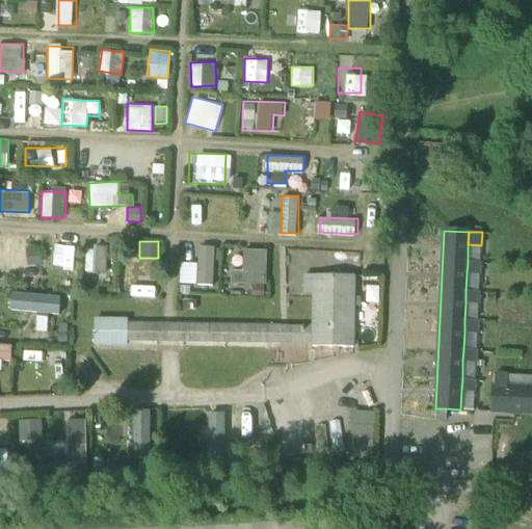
[(468,244),(468,262),(480,262),(481,245),(468,244)]
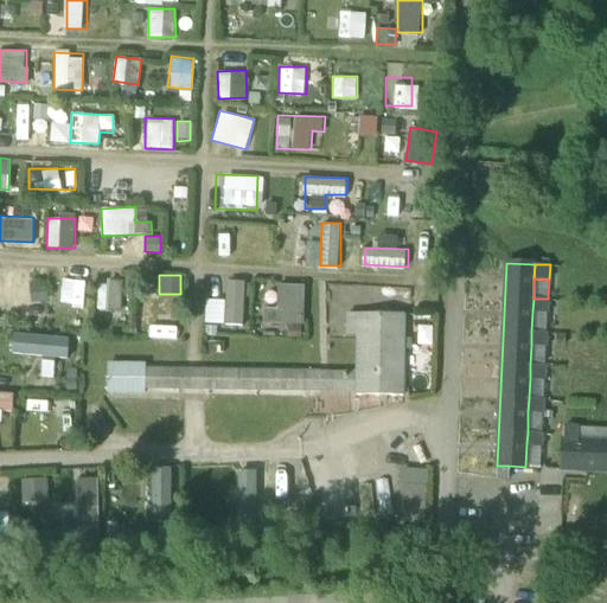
[(122,307),(121,280),(97,280),(98,308),(122,307)]
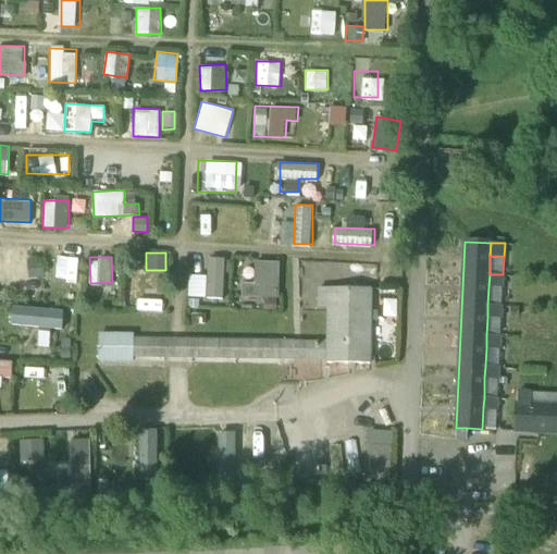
[(206,257),(206,274),(188,274),(188,296),(224,297),(225,258),(206,257)]
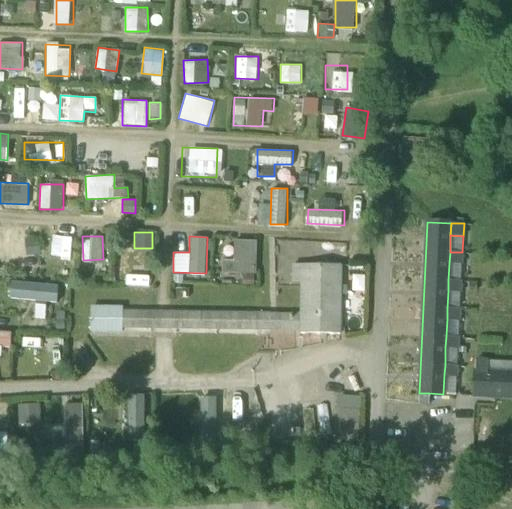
[(258,273),(258,239),(235,238),(235,259),(222,259),(221,272),(258,273)]
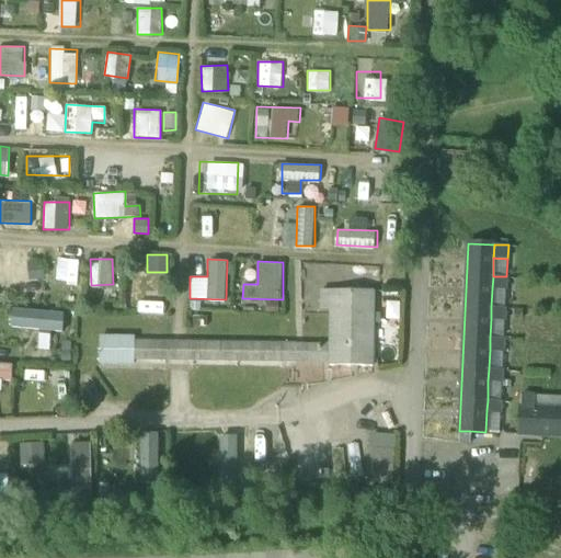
[(53,263),(52,284),(72,285),(73,264),(53,263)]
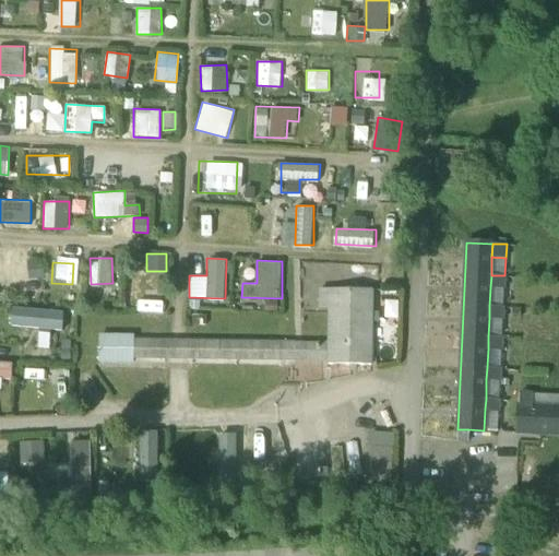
[(491,275),(490,287),(504,288),(504,275),(491,275)]
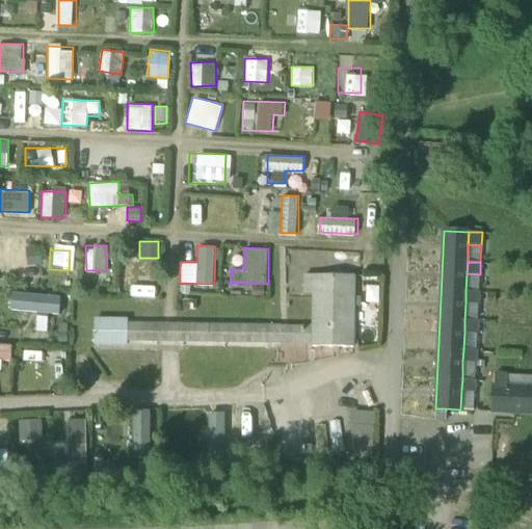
[(467,273),(466,291),(479,292),(480,274),(467,273)]
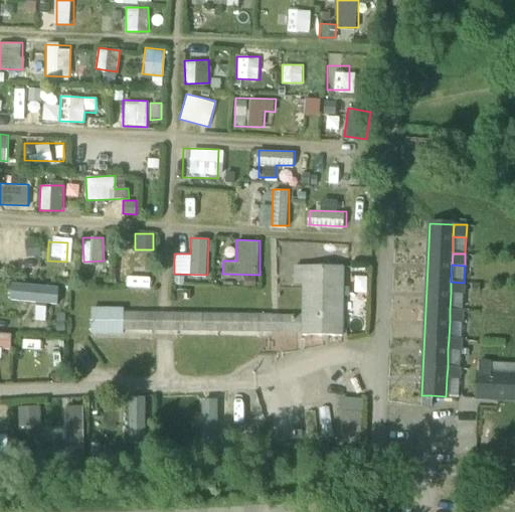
[(303,283),(302,317),(302,331),(302,335),(341,335),(342,267),(294,266),(294,283),(303,283)]
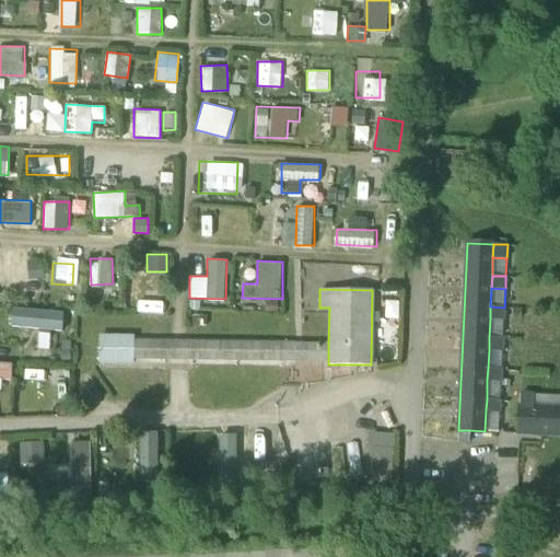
[(490,306),(490,318),(504,318),(504,308),(490,306)]
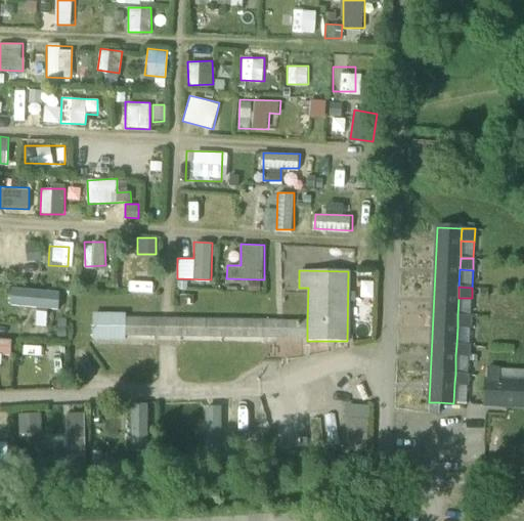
[(59,308),(60,289),(10,288),(10,306),(59,308)]
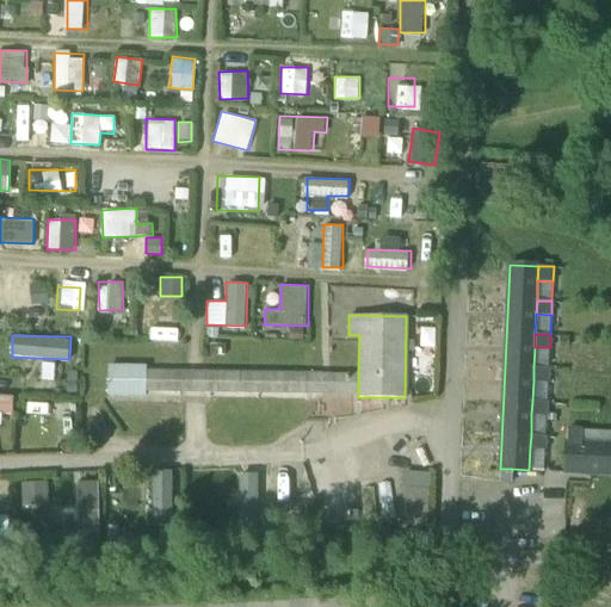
[(535,347),(534,367),(549,369),(550,347),(535,347)]
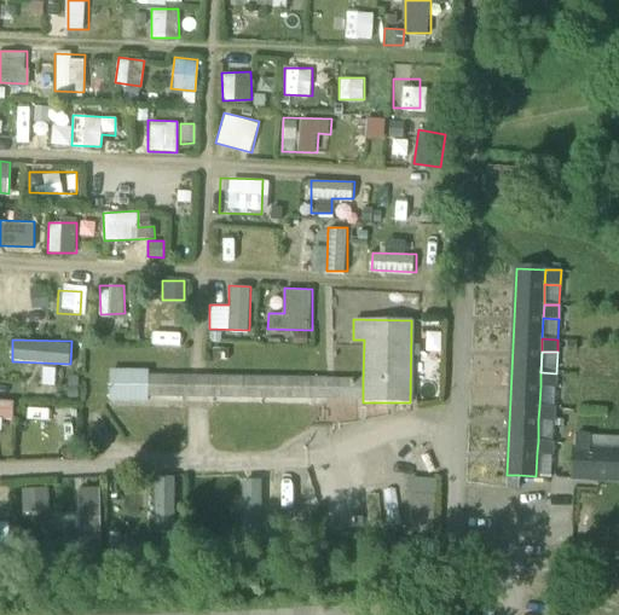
[(541,372),(541,386),(556,386),(556,373),(541,372)]
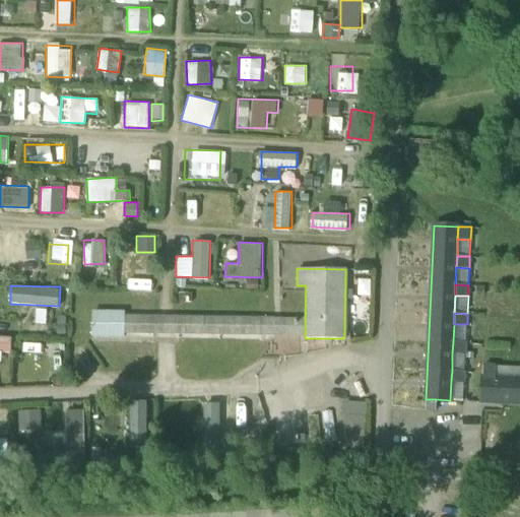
[(92,330),(153,331),(153,318),(92,317),(92,330)]
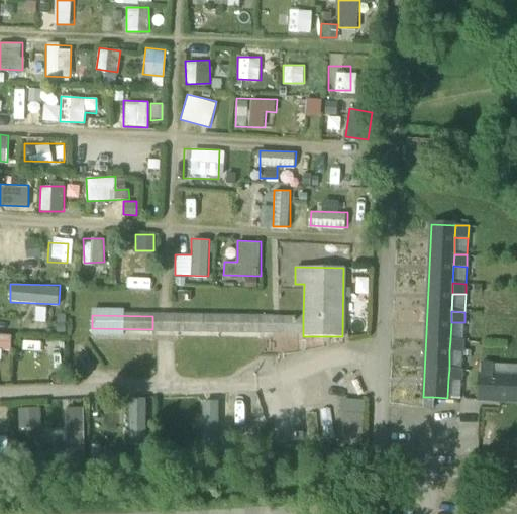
[(162,316),(152,316),(152,329),(161,330),(168,330),(177,330),(177,316),(169,316),(162,316)]
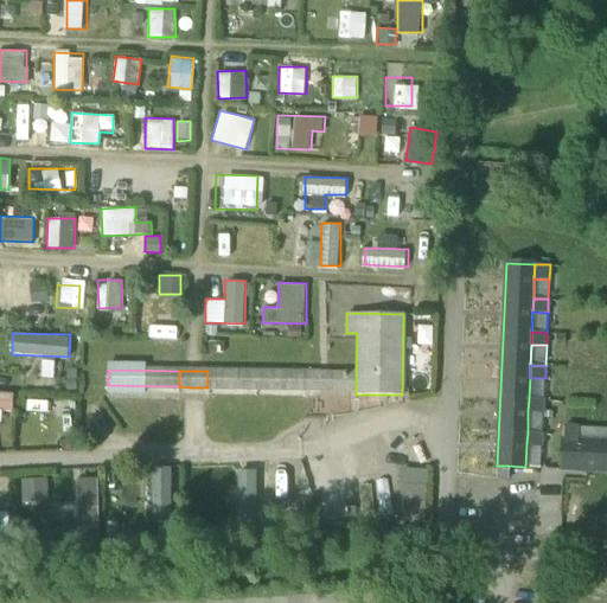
[(320,373),(208,371),(208,387),(320,389),(320,373)]
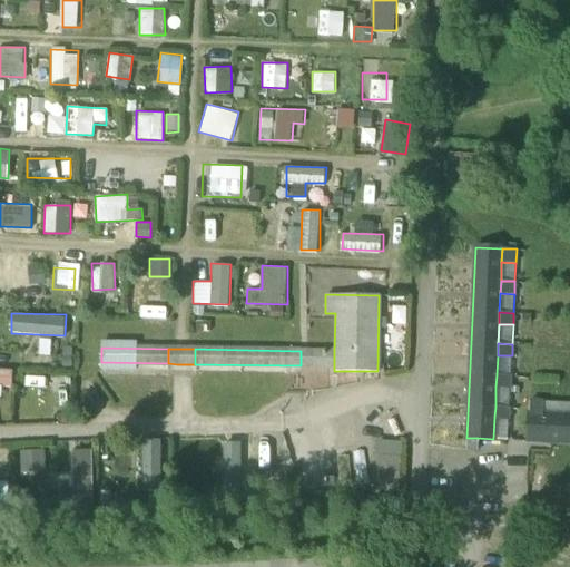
[(334,351),(307,351),(307,365),(334,367),(334,351)]
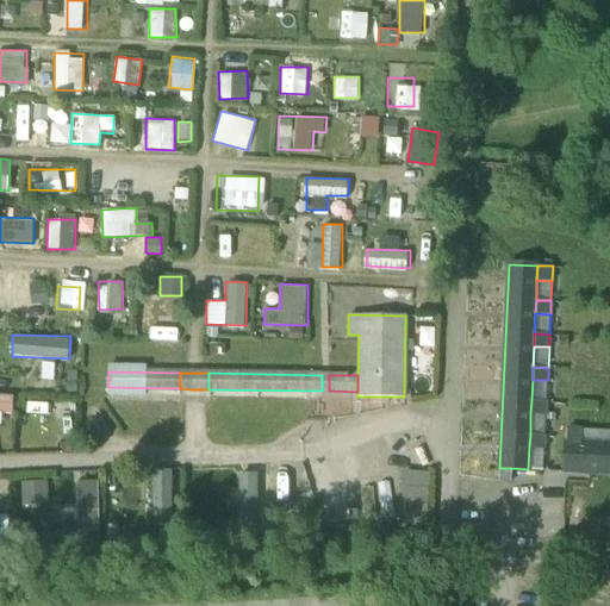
[(533,380),(531,400),(546,401),(548,380),(533,380)]
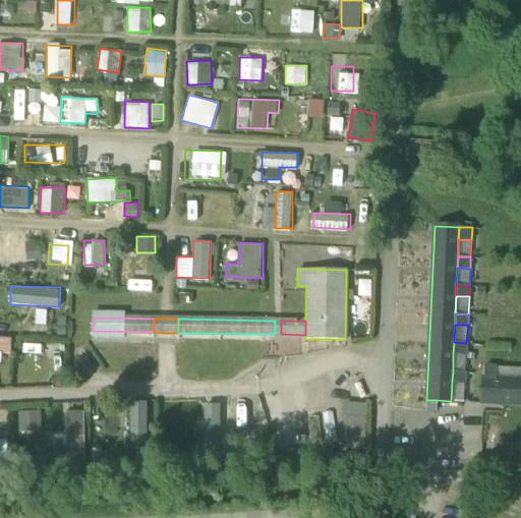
[(0,335),(0,360),(3,360),(3,352),(12,352),(12,336),(0,335)]
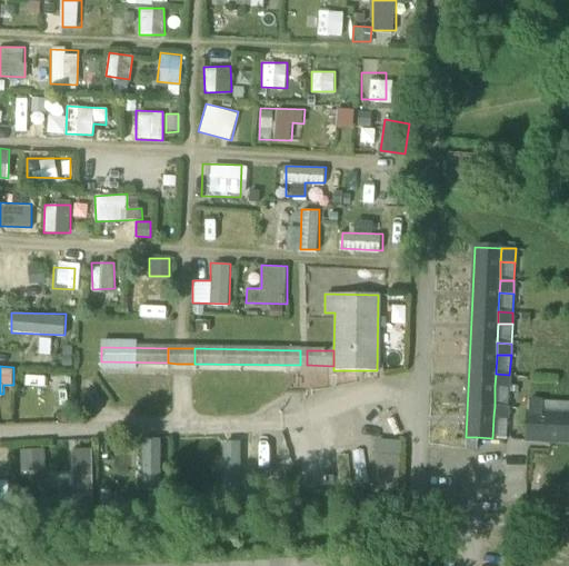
[(496,374),(495,386),(509,387),(509,375),(496,374)]
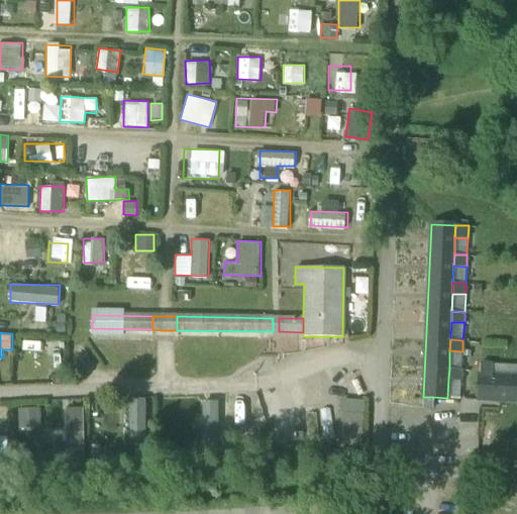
[(449,350),(449,369),(461,369),(462,351),(449,350)]
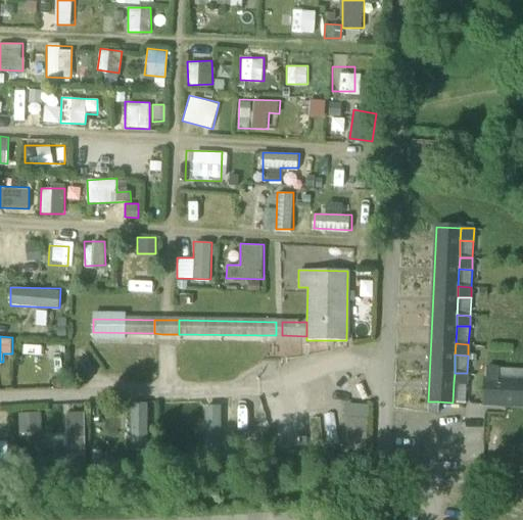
[(486,366),(485,379),(498,380),(498,367),(486,366)]
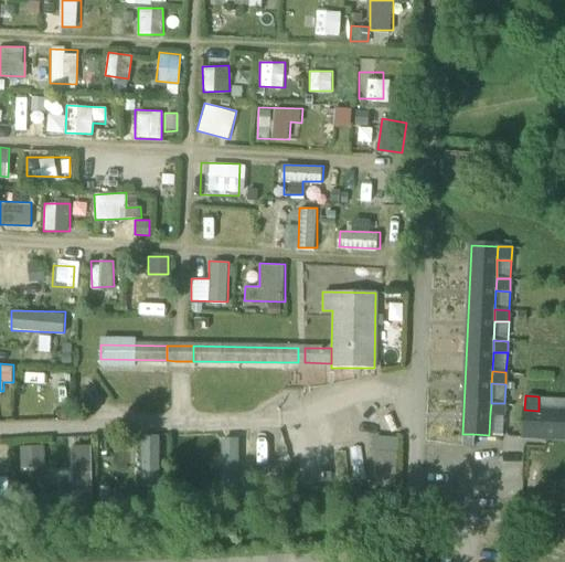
[(564,396),(539,396),(539,411),(564,412),(564,396)]
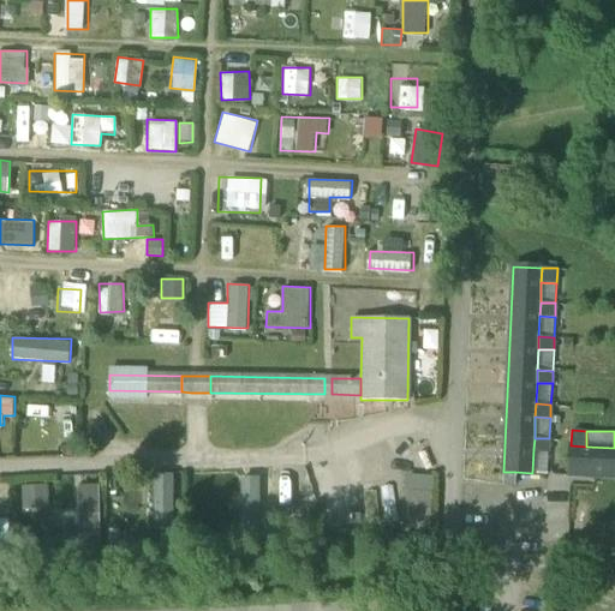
[(535,438),(533,449),(549,450),(549,438),(535,438)]
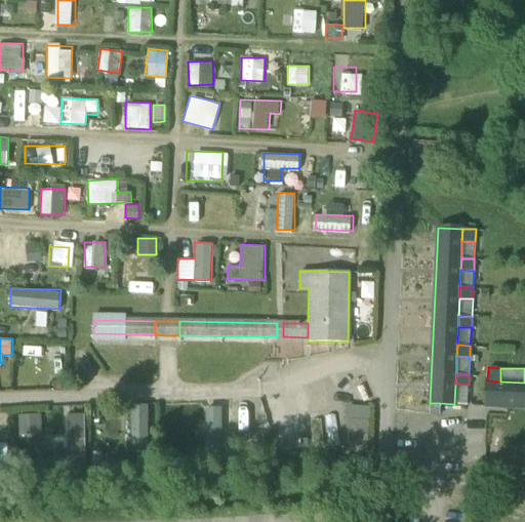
[(486,406),(524,407),(524,383),(500,382),(487,380),(486,406)]
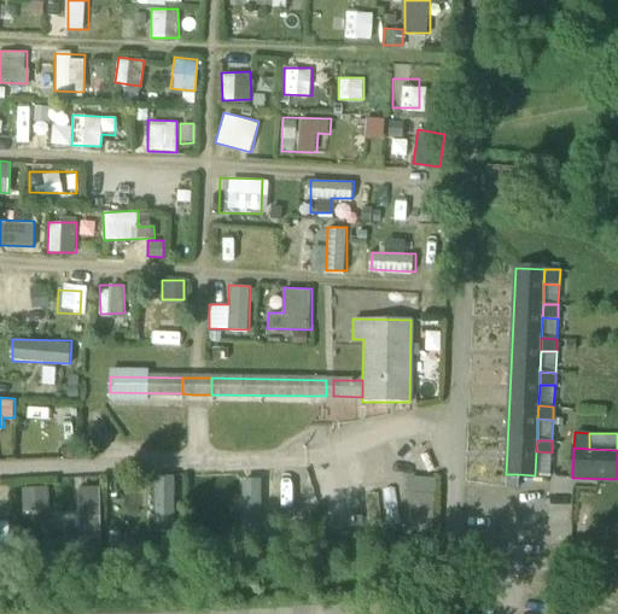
[(551,475),(552,452),(536,451),(535,475),(551,475)]
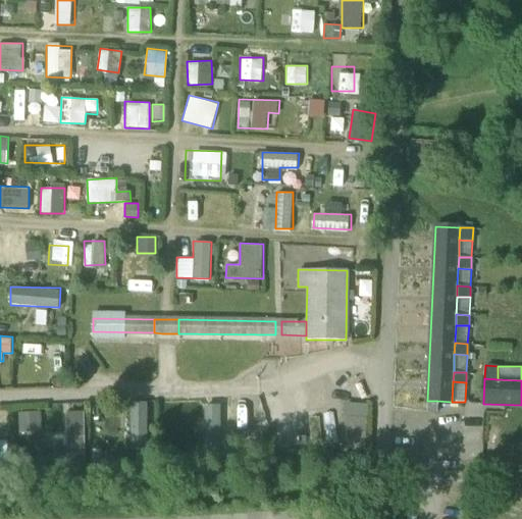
[(364,425),(368,404),(349,401),(346,423),(364,425)]
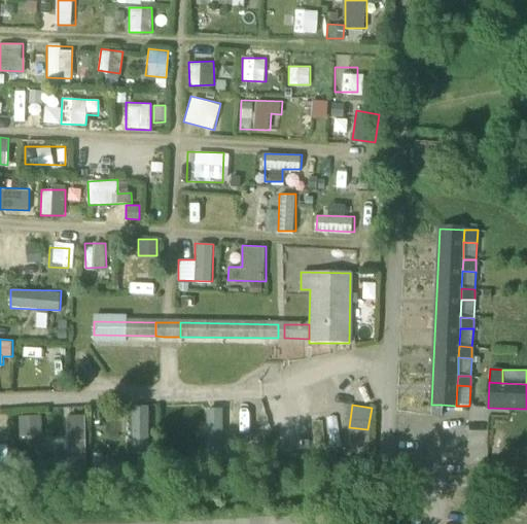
[(431,415),(442,415),(442,405),(431,405),(431,415)]
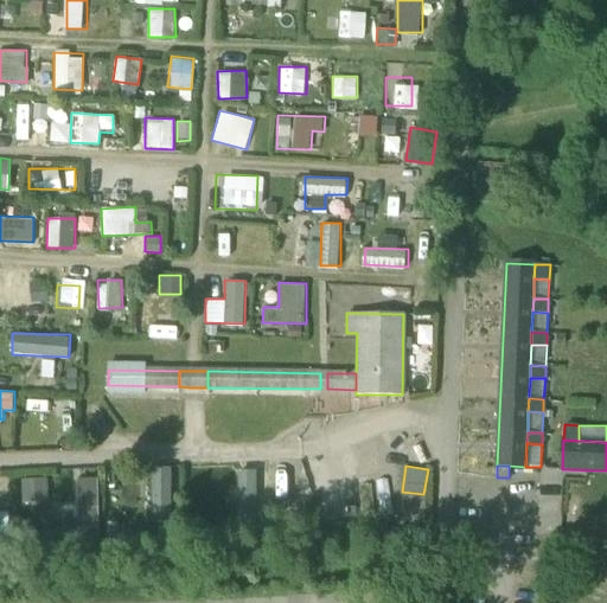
[(171,467),(152,468),(153,519),(172,518),(171,467)]
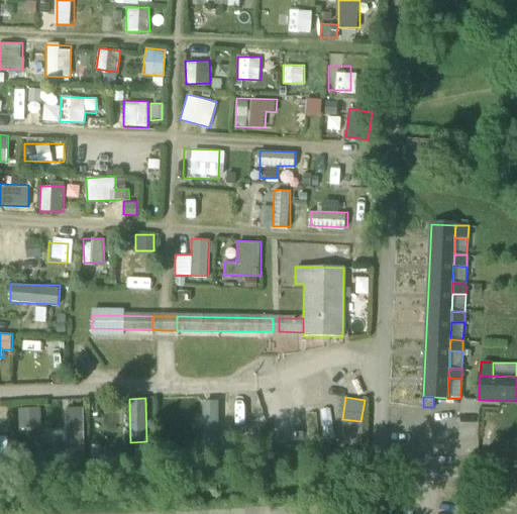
[(160,426),(179,428),(178,440),(215,442),(217,414),(180,412),(181,400),(162,398),(160,426)]
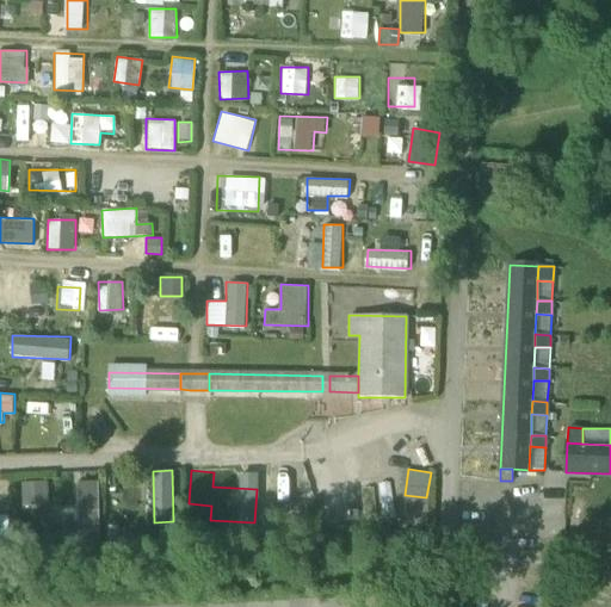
[(275,470),(271,512),(301,514),(303,472),(275,470)]
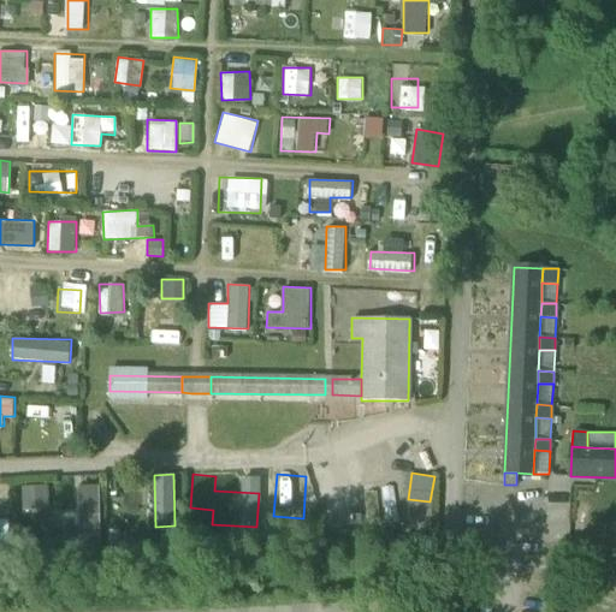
[(101,527),(99,477),(57,479),(58,487),(6,489),(7,517),(63,515),(64,529),(101,527)]
